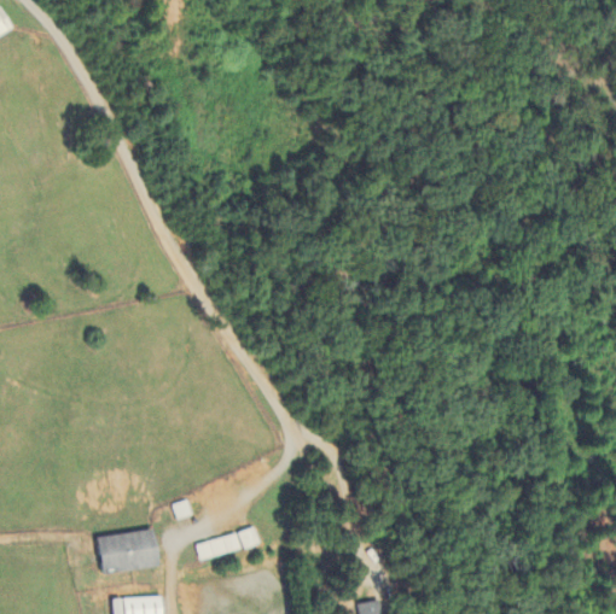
[(0,34),(12,28),(0,6),(0,34)]
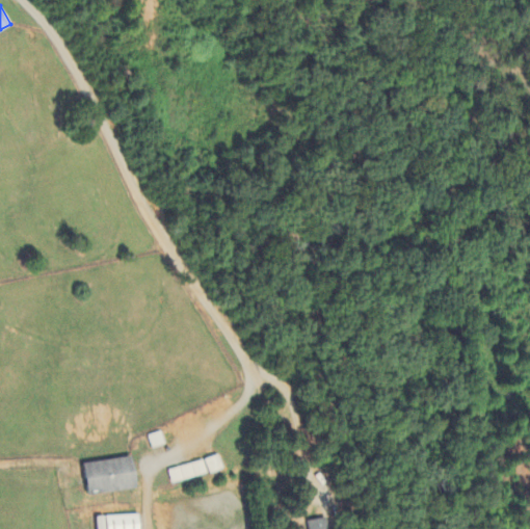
[(150,433),(153,446),(165,443),(162,430),(150,433)]
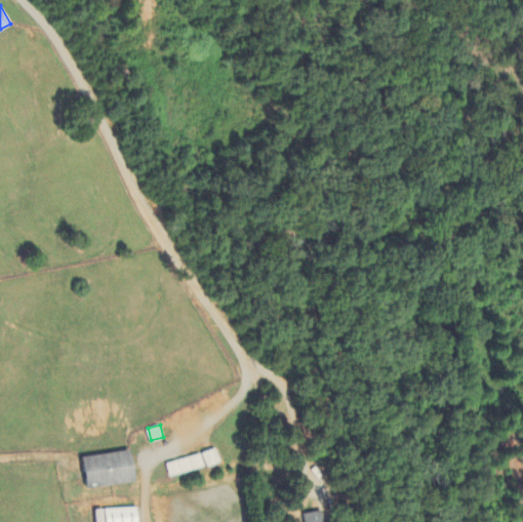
[(170,477),(220,460),(216,447),(166,464),(170,477)]
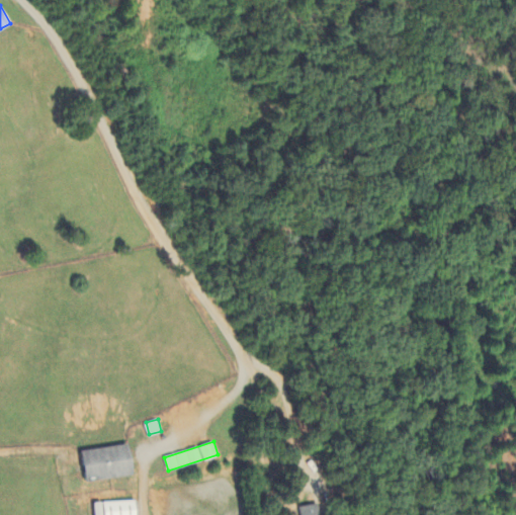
[(131,474),(126,443),(79,450),(83,481),(131,474)]
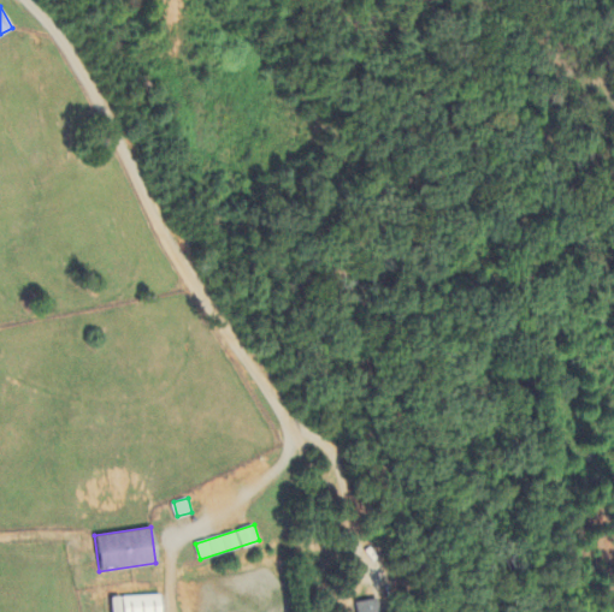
[(111,611),(161,611),(160,594),(111,596),(111,611)]
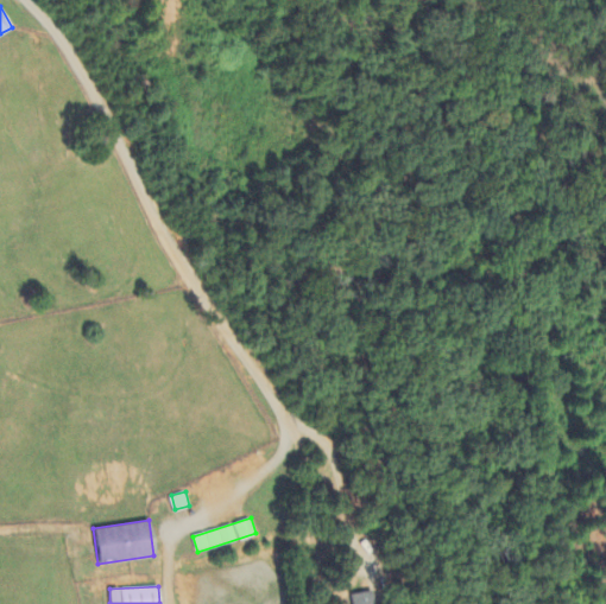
[(353,603),(374,603),(373,590),(352,593),(353,603)]
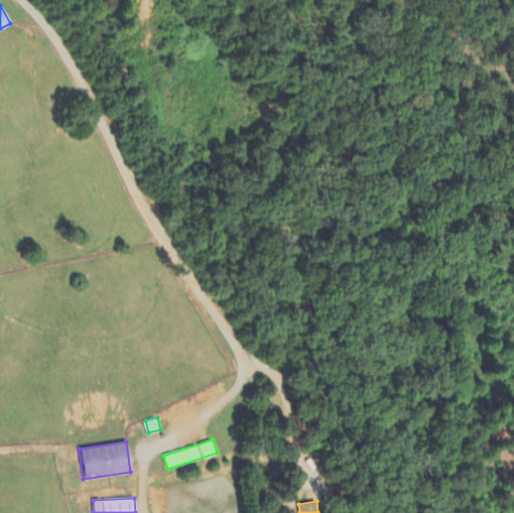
All buildings are outlined.
